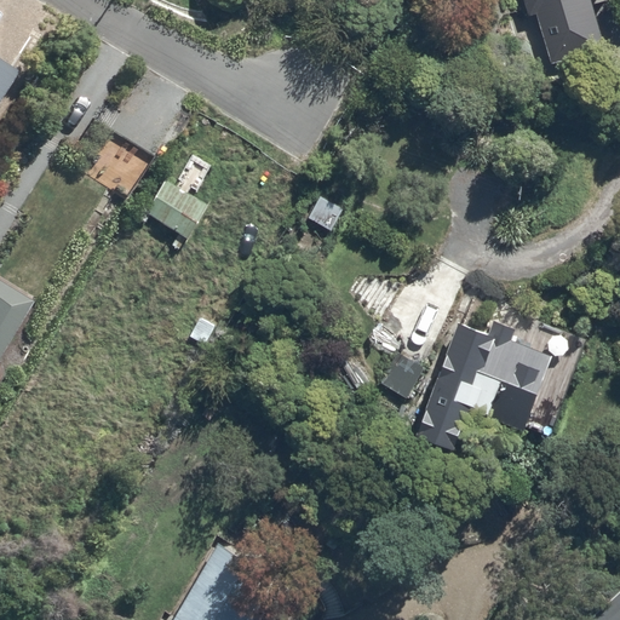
[(526,0),(532,18),(540,17),(551,65),(616,50),(604,0),(526,0)]
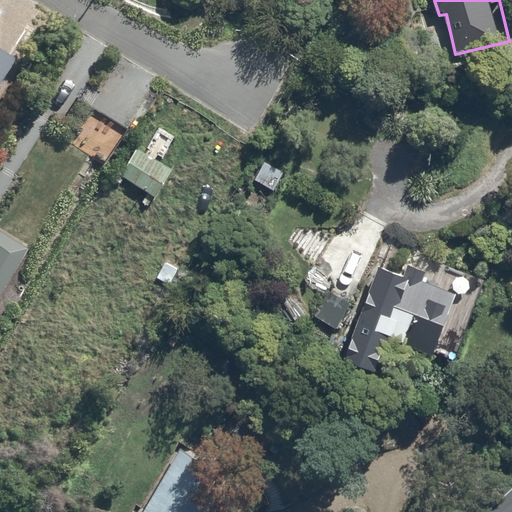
[(0,86),(15,62),(0,53),(0,86)]
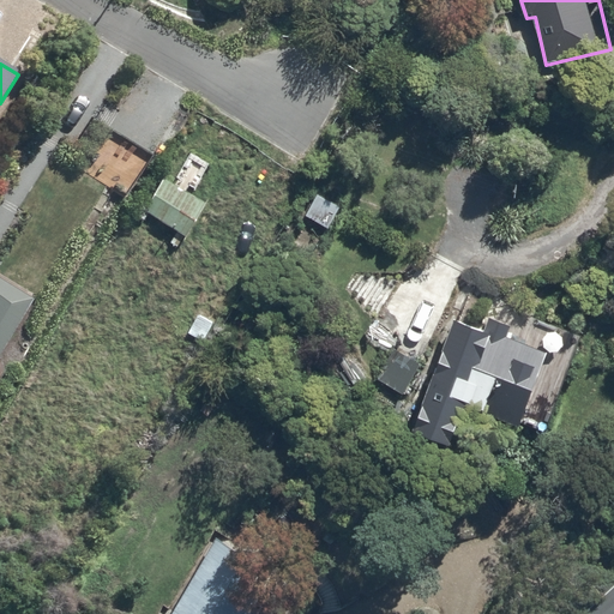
[(130,151),(107,136),(83,170),(124,198),(148,163),(136,156),(133,160),(127,155),(130,151)]
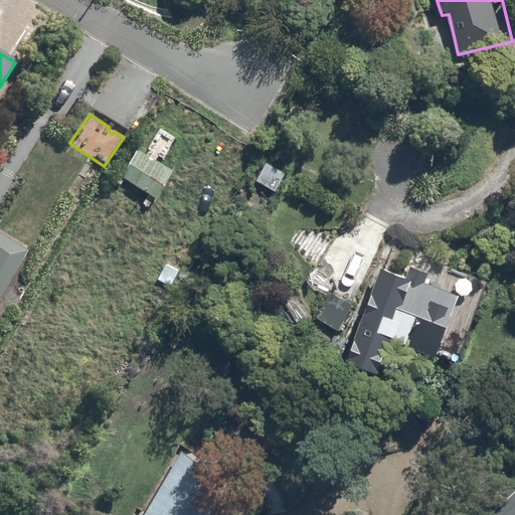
[(176,174),(139,153),(123,181),(160,202),(176,174)]
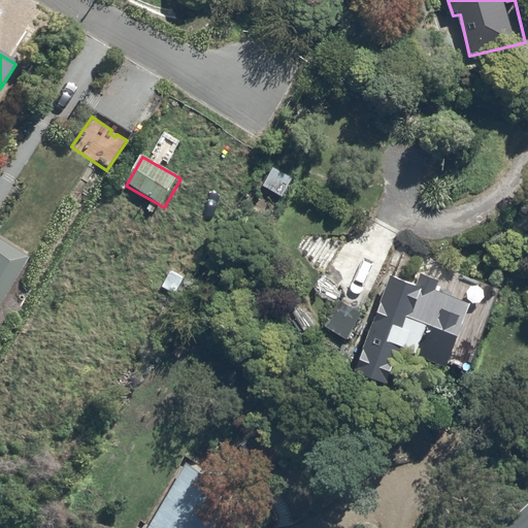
[(0,308),(29,261),(0,243),(0,308)]
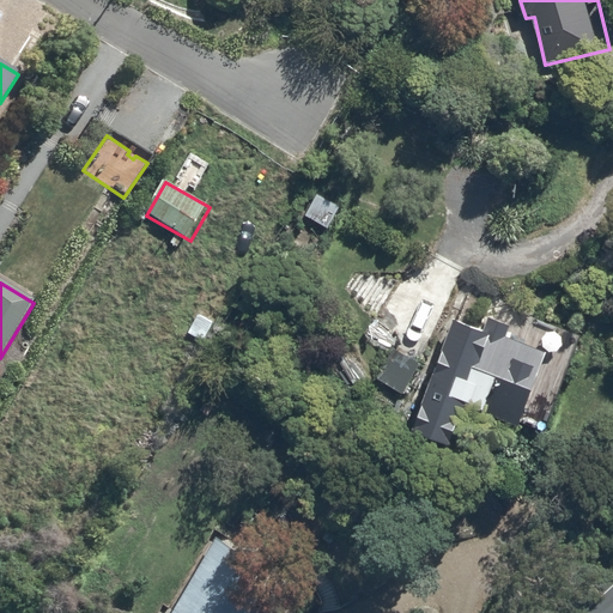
[(530,332),(507,322),(502,337),(459,321),(457,325),(454,323),(412,435),(453,450),(468,410),(523,430),(552,354),(526,345),(530,332)]
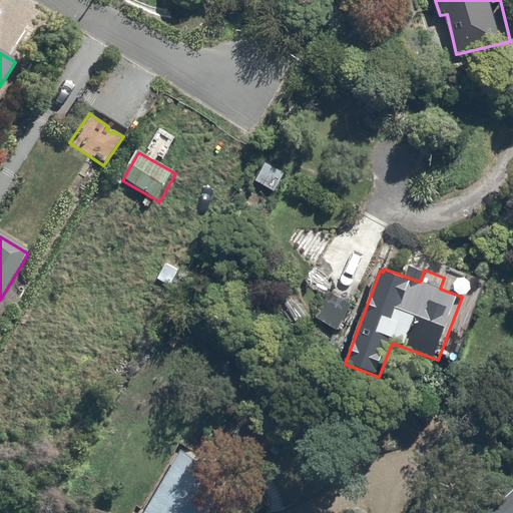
[(353,307),(331,294),(316,319),(338,332),(353,307)]
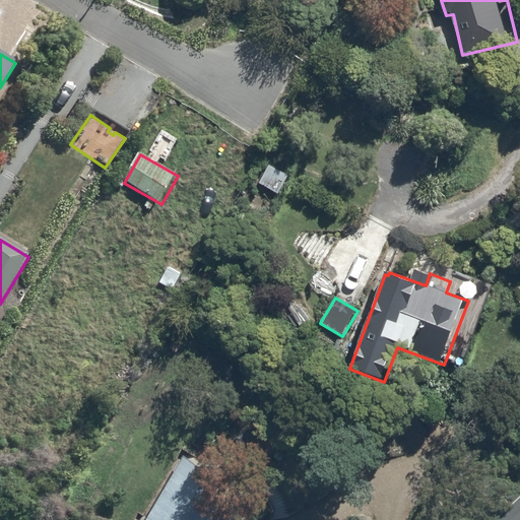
[(190,449),(147,519),(236,519),(256,489),(190,449)]
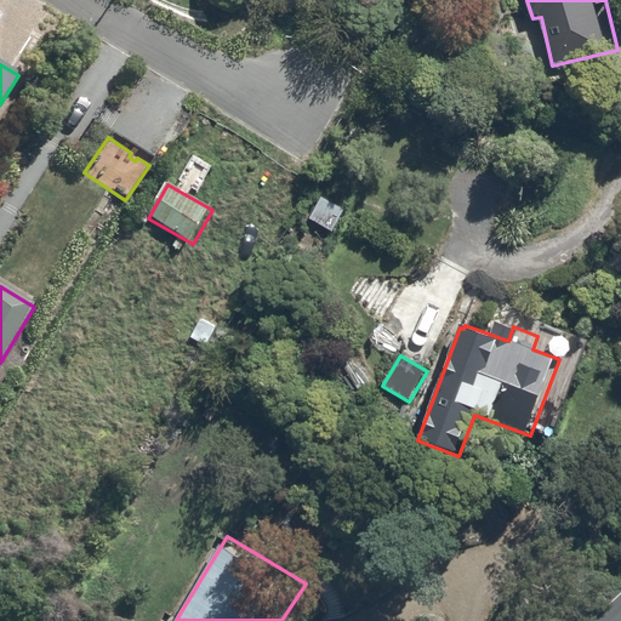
All buildings are outlined.
